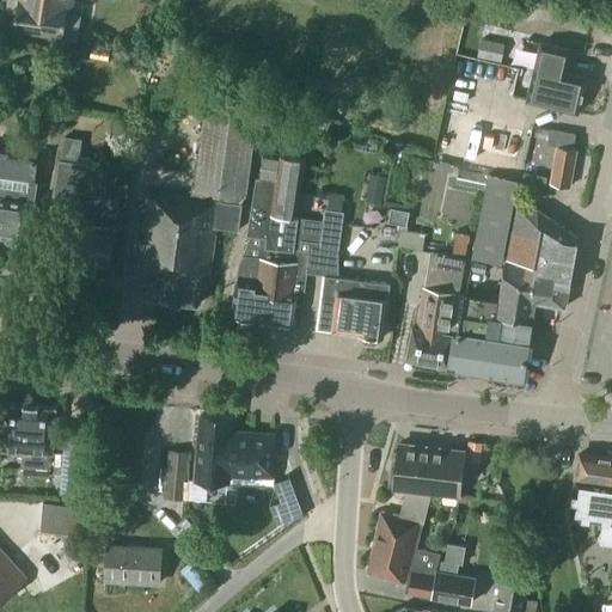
[(77,40),(80,16),(67,13),(68,0),(18,0),(13,30),(62,37),(77,40)]
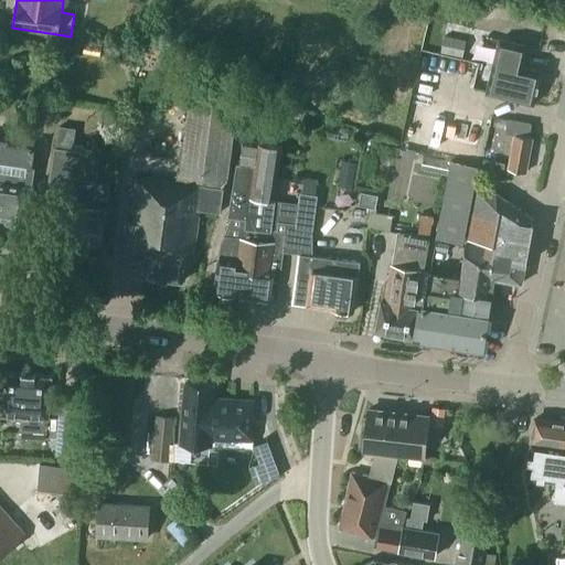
[(462,56),(466,40),(445,35),(440,52),(462,56)]
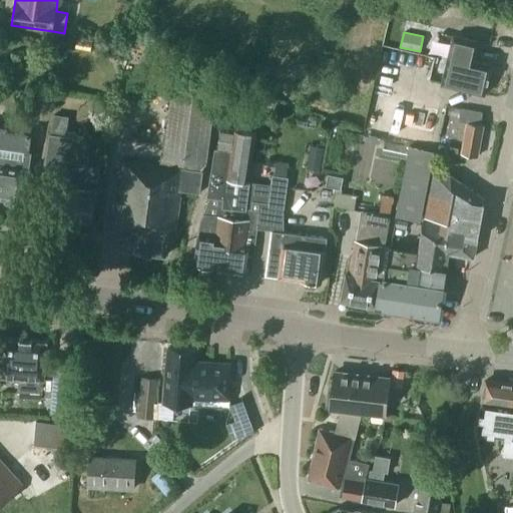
[(485,94),(491,65),(462,58),(460,67),(446,63),(441,83),(485,94)]
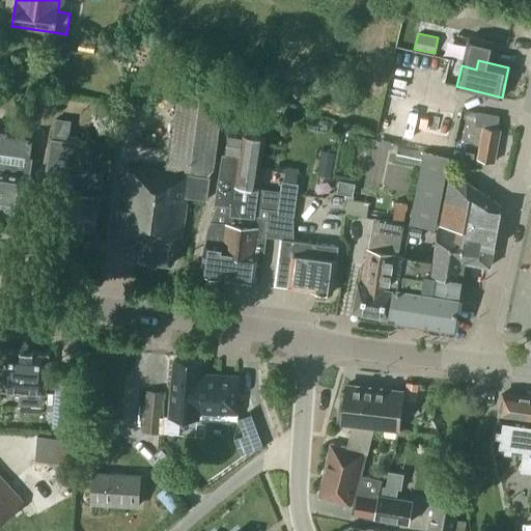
[(119,234),(138,236),(135,259),(179,266),(182,247),(174,246),(175,236),(183,238),(188,197),(206,199),(212,167),(214,167),(224,90),(179,85),(170,160),(167,160),(166,170),(129,165),(119,234)]
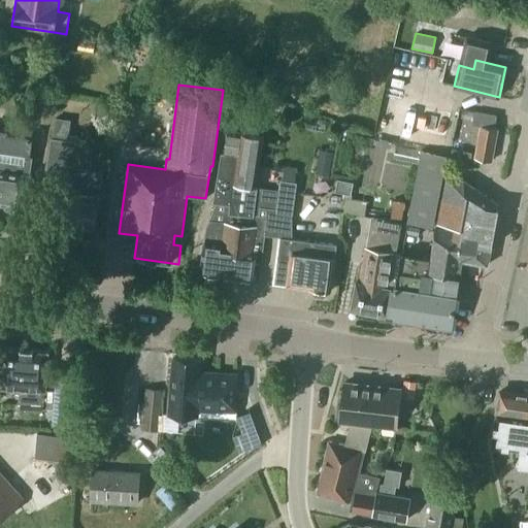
[(395,97),(386,138),(407,142),(416,101),(395,97)]
